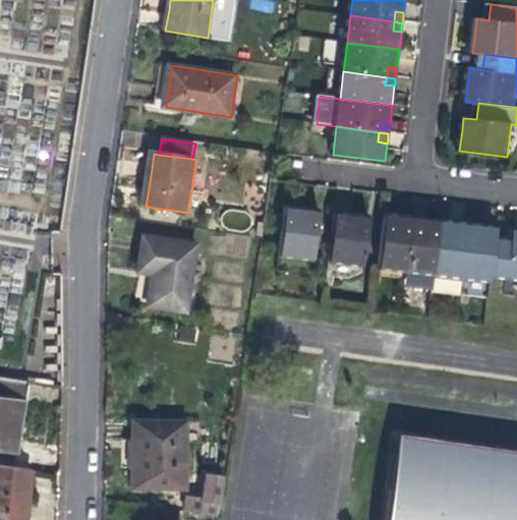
[(314,261),(321,213),(301,210),(288,208),(283,256),(314,261)]
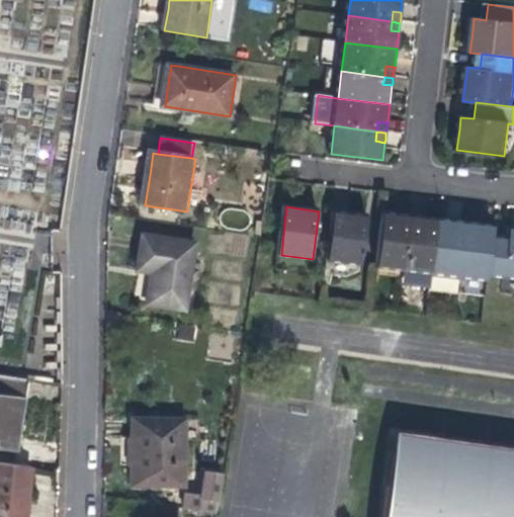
[(336,212),(330,261),(362,264),(368,217),(354,216),(336,212)]
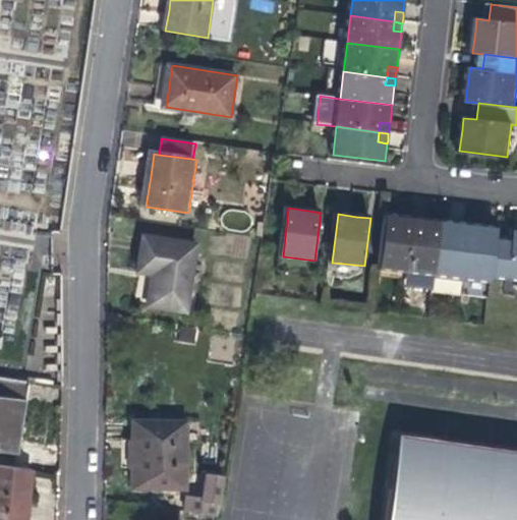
[(382,268),(408,272),(414,227),(405,226),(406,218),(388,215),(382,268)]
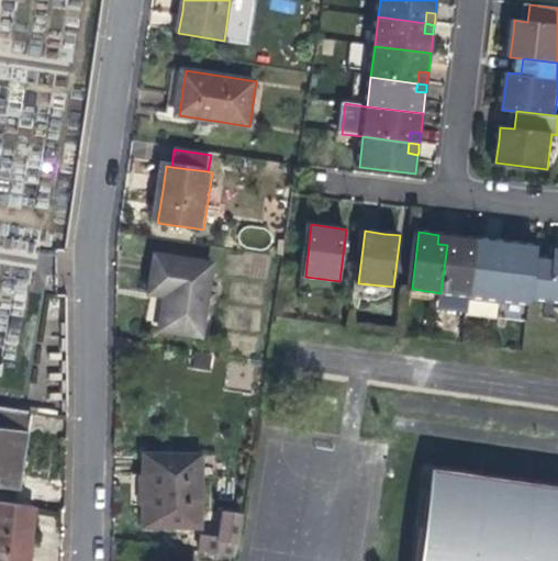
[(448,236),(438,235),(437,244),(447,245),(448,236)]
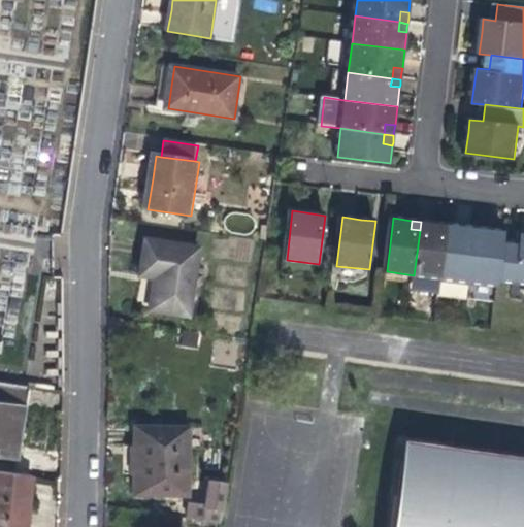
[(421,222),(420,230),(431,231),(432,223),(428,223),(421,222)]
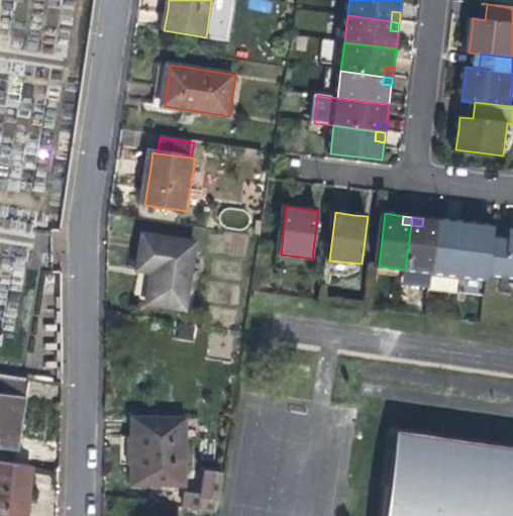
[(440,220),(423,218),(422,226),(411,225),(405,270),(405,271),(433,274),(440,220)]
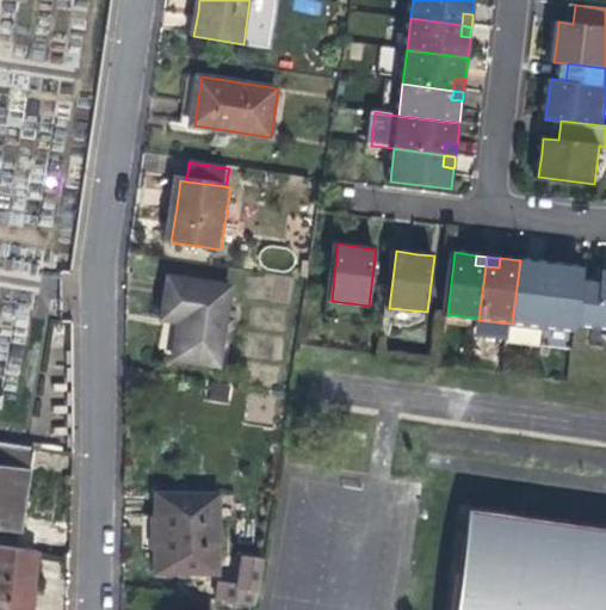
[(540,273),(542,263),(520,260),(512,324),(509,342),(509,344),(542,349),(545,327),(551,275),(540,273)]
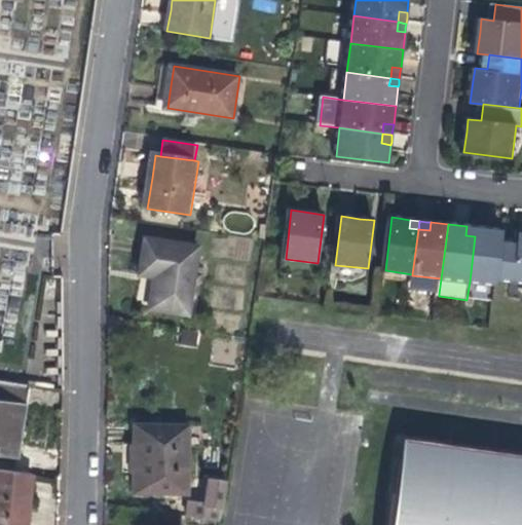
[(476,227),(467,226),(465,235),(475,236),(476,227)]
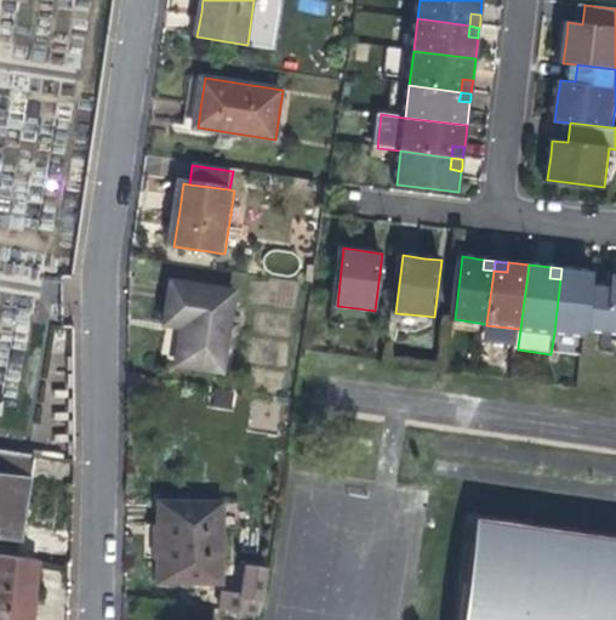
[(575,271),(562,268),(560,279),(574,282),(575,271)]
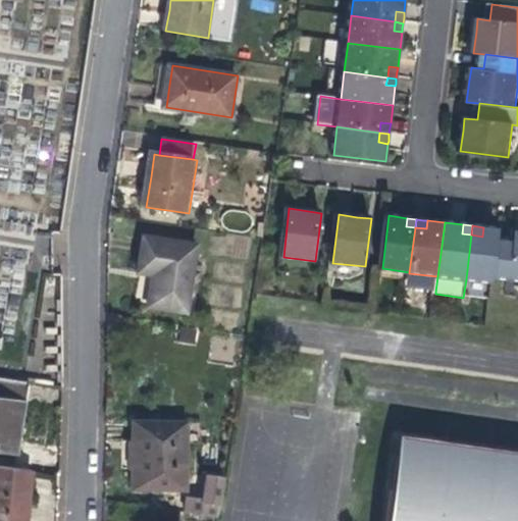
[(500,228),(483,227),(482,237),(471,235),(466,279),(493,282),(494,276),(500,228)]
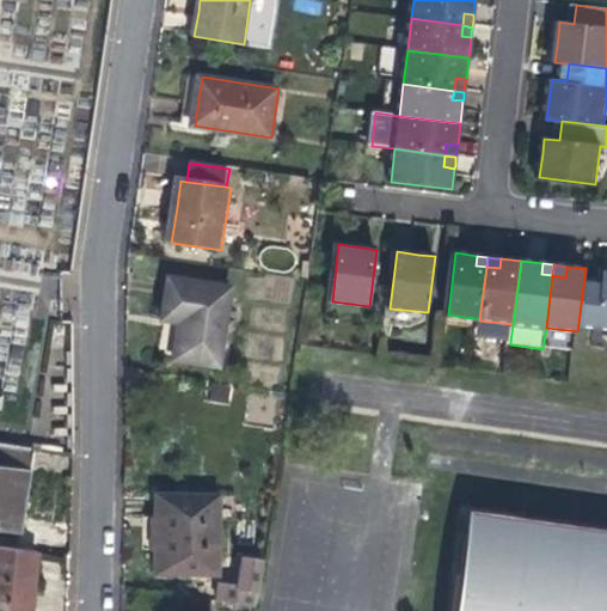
[(606,270),(605,270),(586,268),(578,324),(606,328),(606,270)]
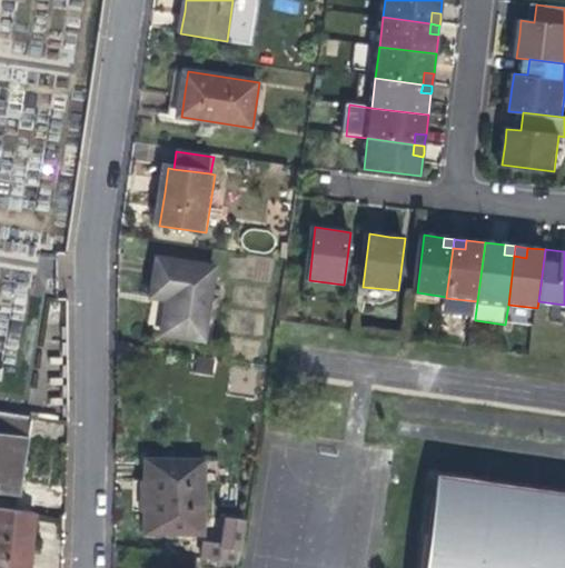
[(164,336),(206,341),(217,267),(160,259),(155,298),(161,299),(169,300),(164,336)]
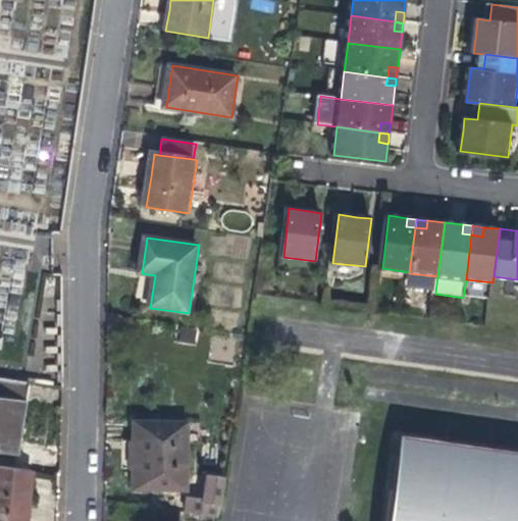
[(435,292),(437,276),(409,273),(407,288),(435,292)]
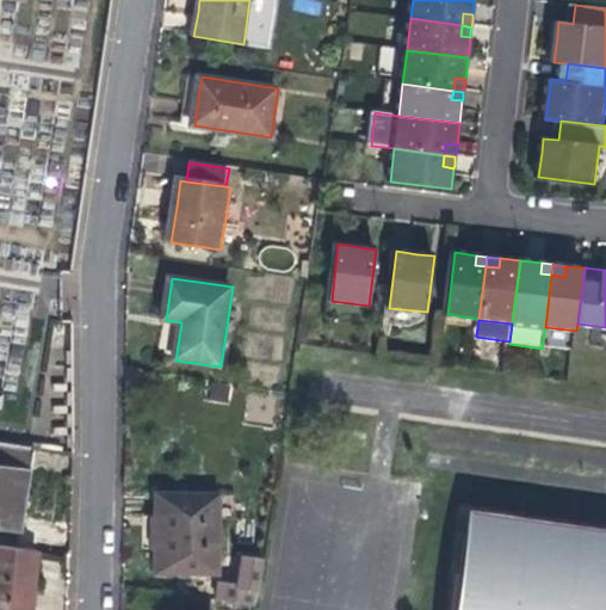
[(33,470),(37,448),(0,442),(0,529),(16,531),(23,487),(25,469),(33,470)]
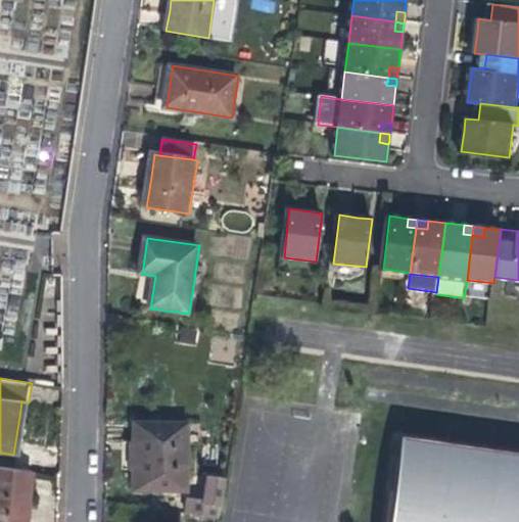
[(135,490),(187,491),(189,425),(137,424),(136,440),(135,490)]
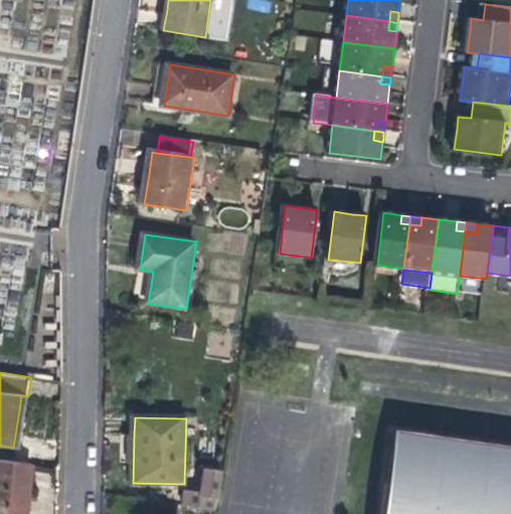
[(510,451),(396,435),(384,513),(510,513),(510,451)]
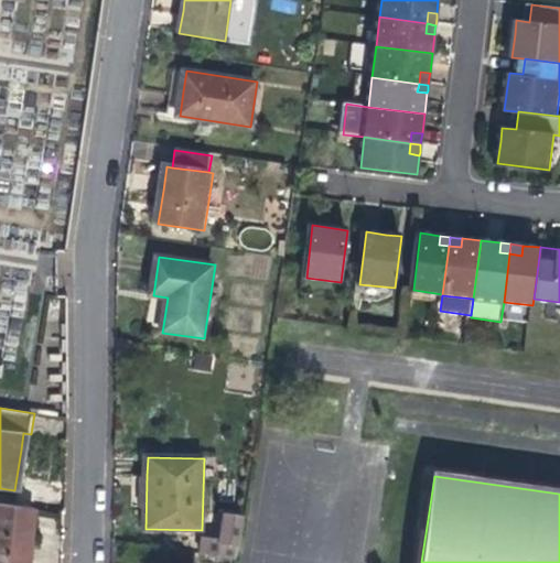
[(31,562),(35,534),(38,509),(0,504),(0,562),(31,562)]
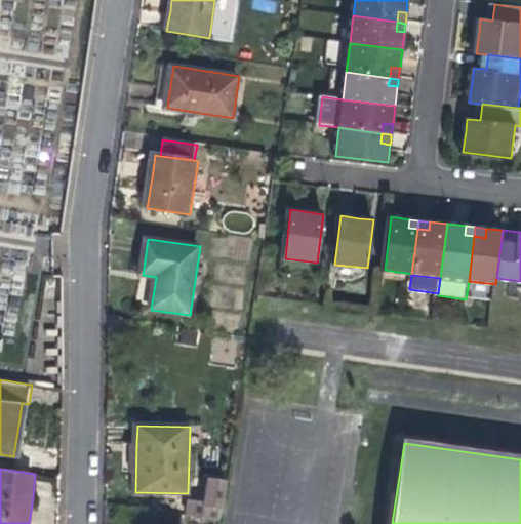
[(210,477),(203,519),(223,521),(229,480),(210,477)]
